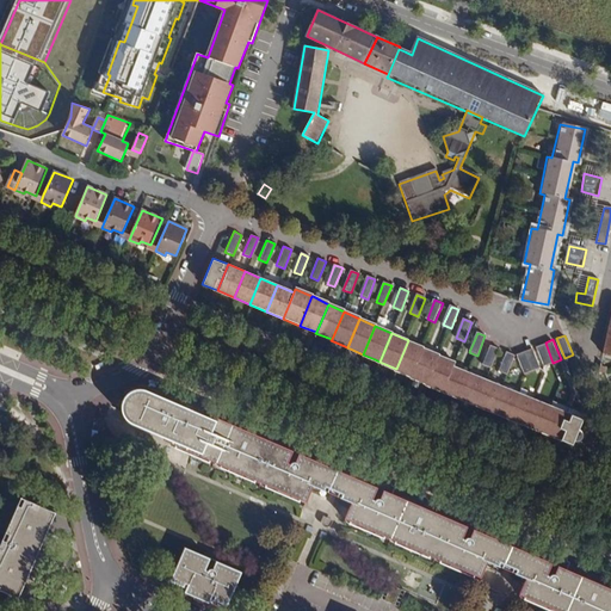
[(412,376),(425,347),(408,340),(396,369),(412,376)]
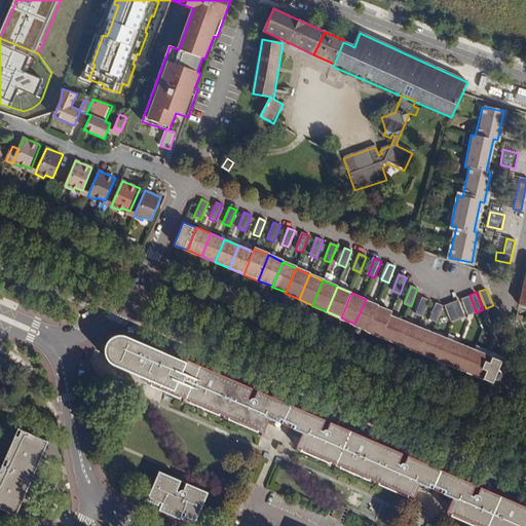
[(468,315),(476,312),(470,295),(461,298),(468,315)]
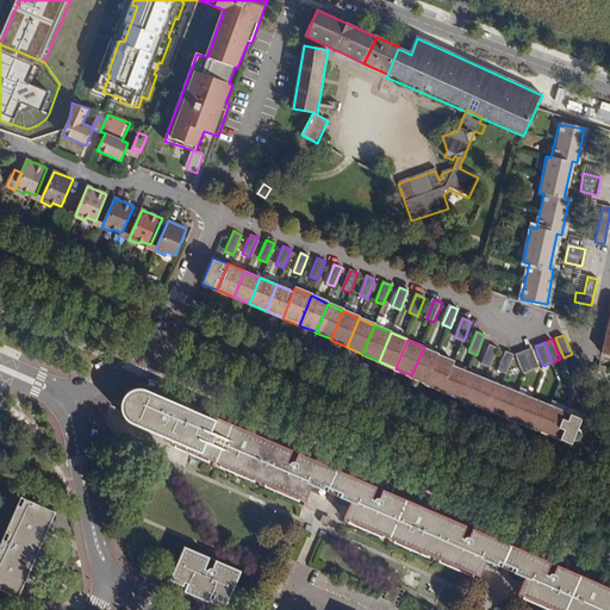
[(498,349),(490,346),(483,365),(491,367),(498,349)]
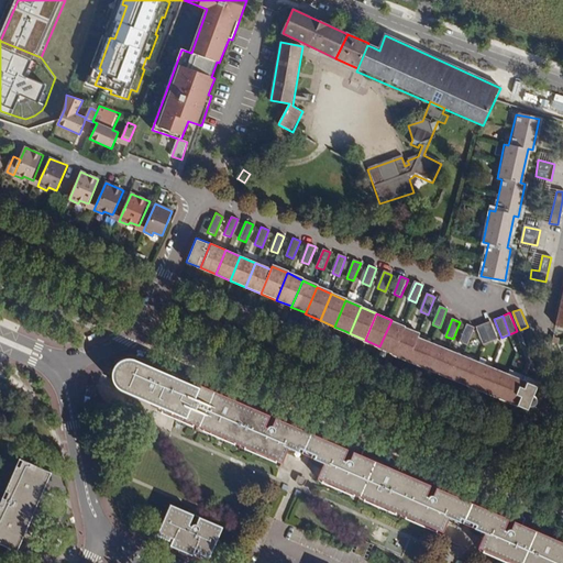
[(379,346),(395,353),(406,327),(392,320),(379,346)]
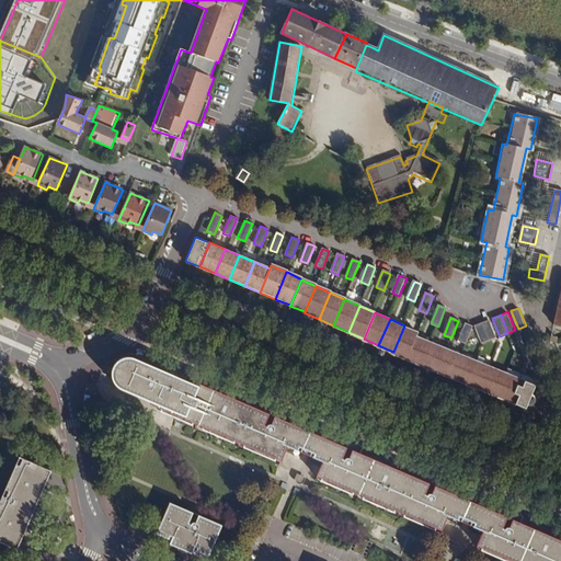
[(489,319),(481,322),(489,341),(495,338),(489,319)]
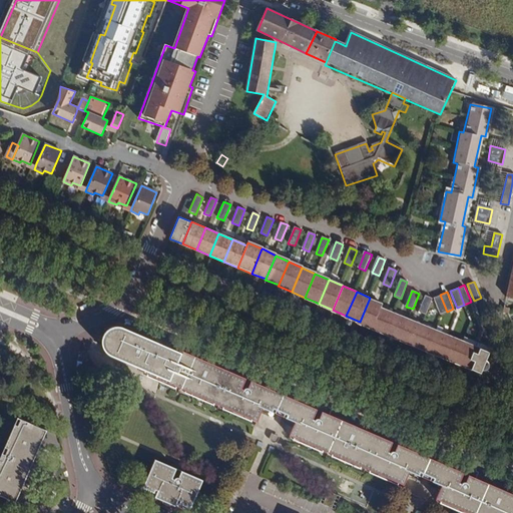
[(447,312),(440,295),(433,298),(439,315),(447,312)]
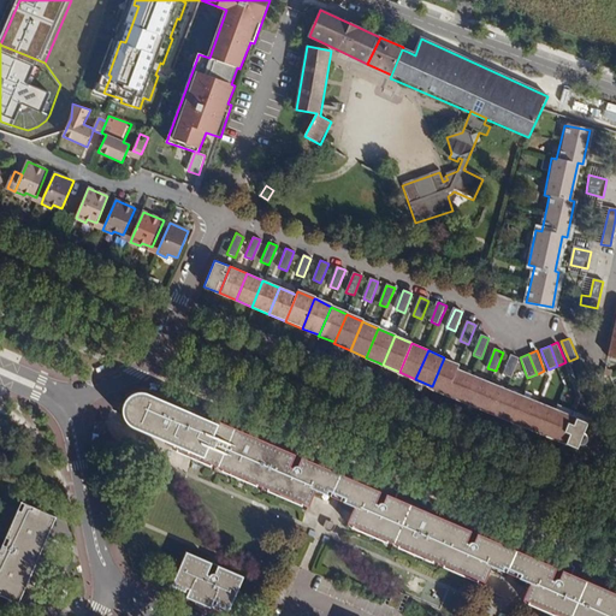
[(519,359),(511,356),(503,375),(510,379),(519,359)]
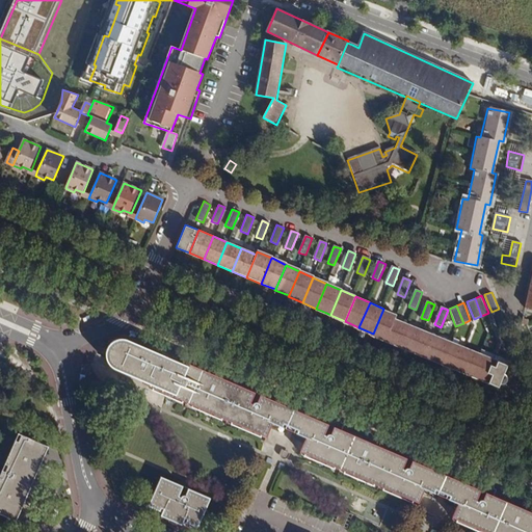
[(387,340),(397,317),(397,315),(383,309),(373,334),(387,340)]
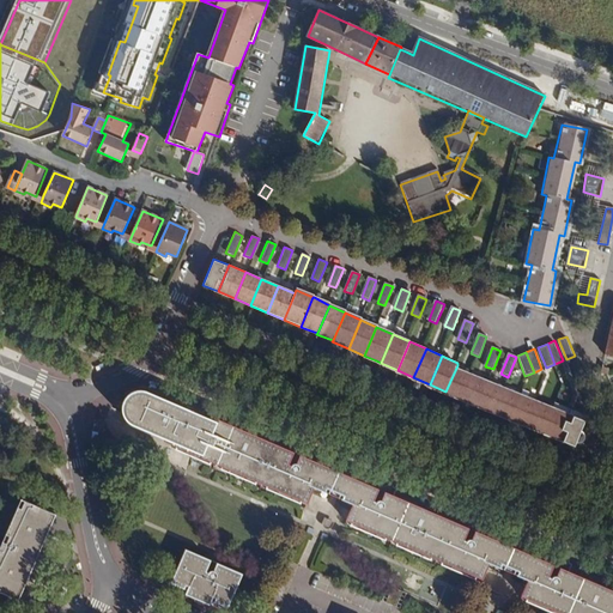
[(461,398),(473,371),(457,365),(445,392),(461,398)]
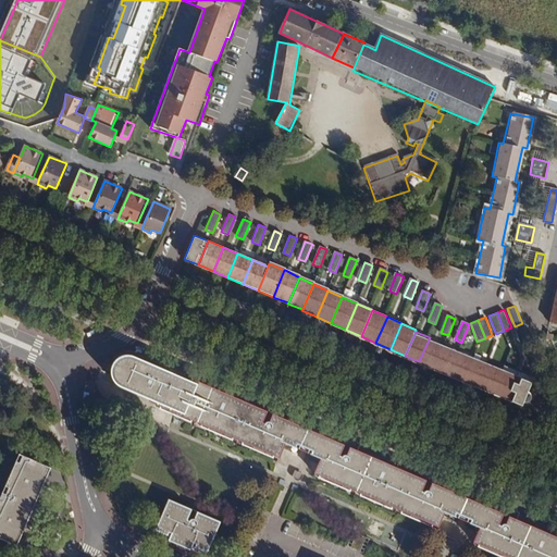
[(430,337),(419,361),(434,368),(444,344),(430,337)]
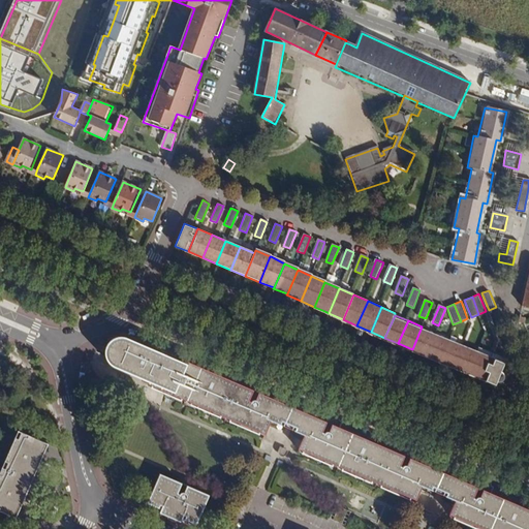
[(422,327),(412,349),(416,350),(427,354),(436,333),(422,327)]
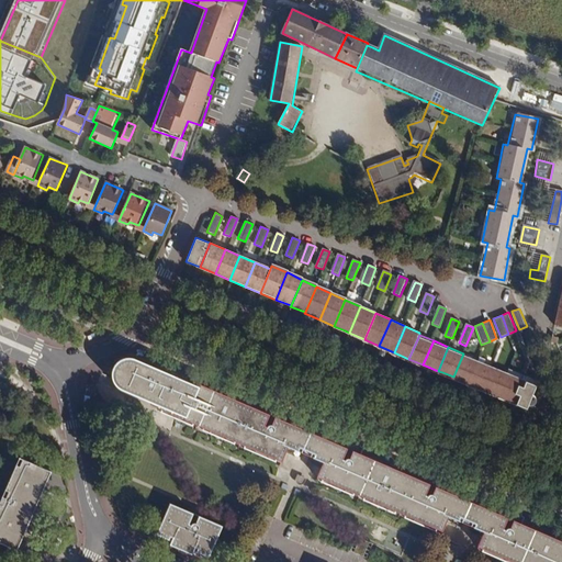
[(479,359),(463,353),(453,377),(469,383),(479,359)]
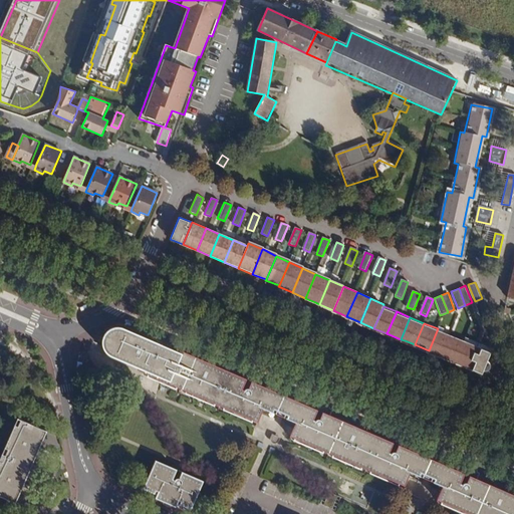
[(123,326),(117,325),(116,325),(112,326),(107,329),(104,333),(102,339),(103,344),(104,349),(108,353),(113,355),(109,364),(155,383),(256,428),(272,435),(284,440),(305,449),(392,486),(416,496),(420,498),(424,500),(457,513),(513,513),(513,495),(488,484),(475,478),(437,462),(412,451),(399,445),(335,418),(321,412),(289,398),(258,384),(246,379),(183,352),(170,346),(123,326)]
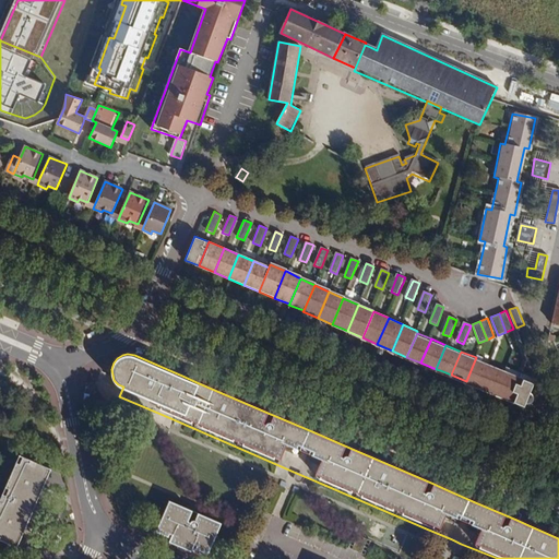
[(476,357),(466,381),(480,387),(490,364),(476,357)]
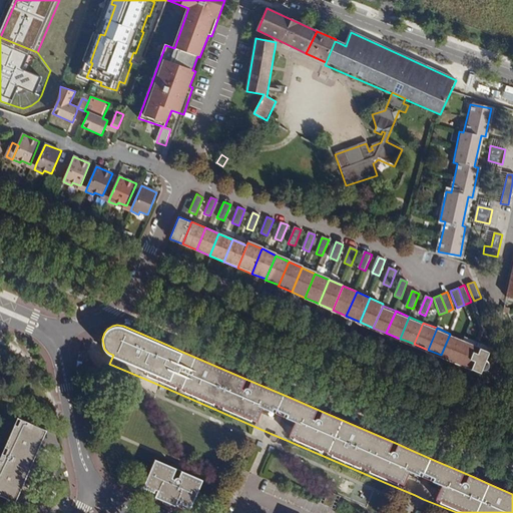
[(450,334),(441,355),(454,361),(463,339),(450,334)]
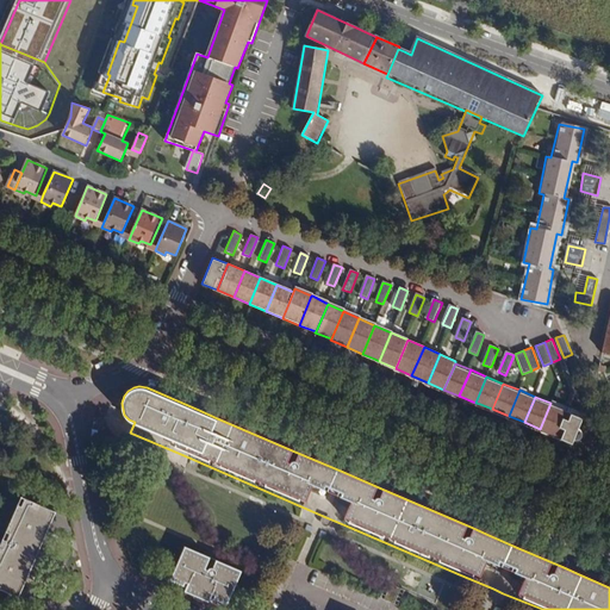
[(567,410),(570,404),(554,397),(551,403),(567,410)]
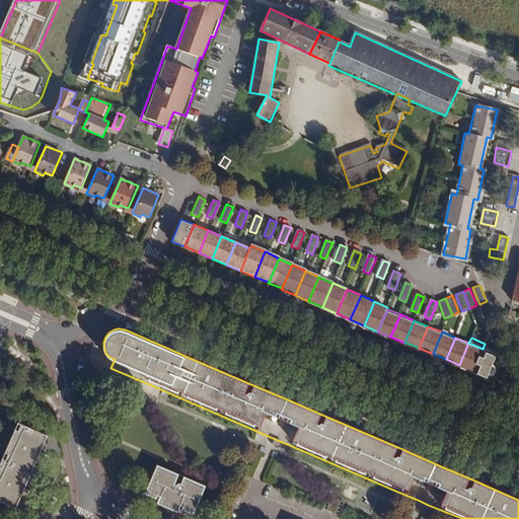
[(468,343),(459,365),(462,366),(473,370),(483,349),(468,343)]
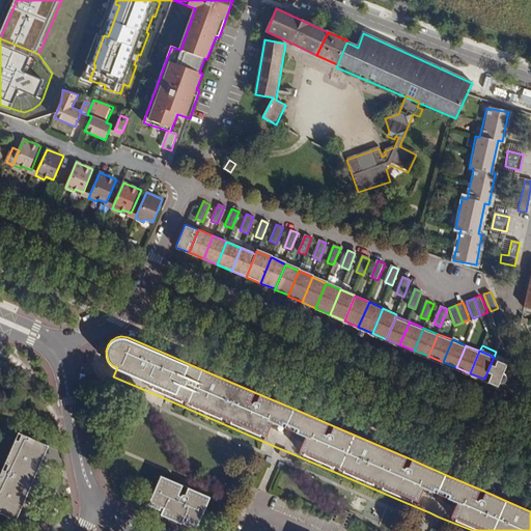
[(496,352),(494,357),(508,363),(510,358),(496,352)]
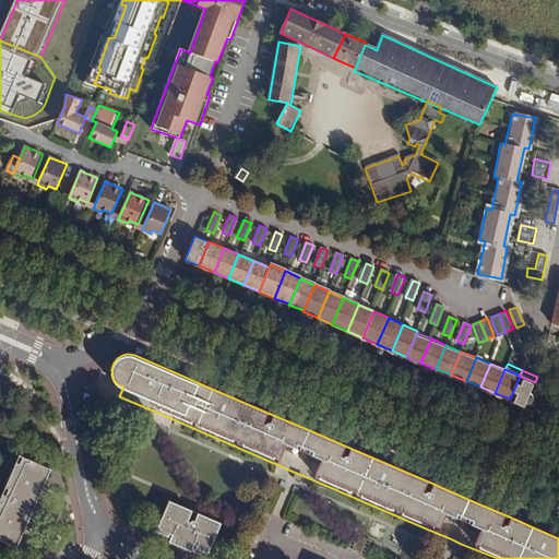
[(202,376),(194,372),(186,373),(185,377),(199,383),(202,376)]
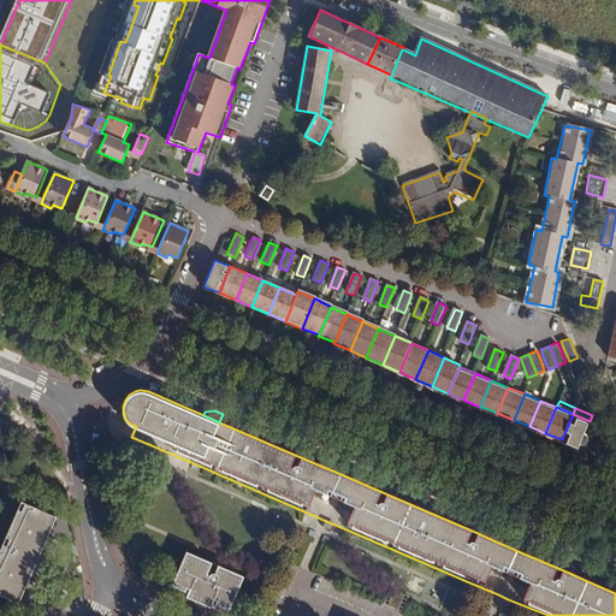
[(590,421),(573,414),(562,439),(578,446),(580,443),(585,443),(587,440),(588,438),(588,436),(587,433),(585,431),(590,421)]
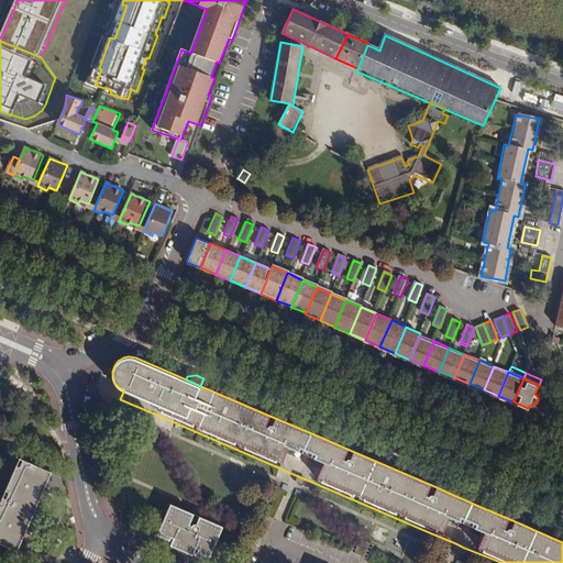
[(286,415),(279,411),(271,412),(269,416),(283,421),(286,415)]
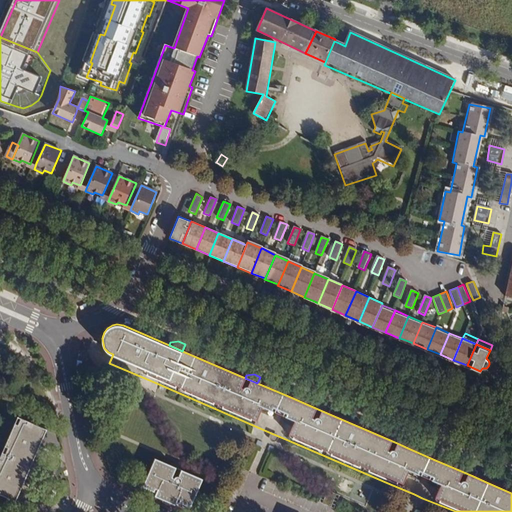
[(337,409),(331,407),(321,408),(320,410),(334,416),(337,409)]
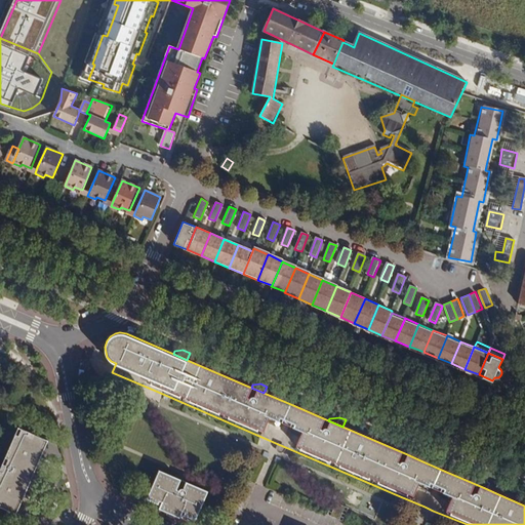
[(48,440),(22,429),(18,436),(14,434),(0,468),(0,506),(16,514),(48,440)]
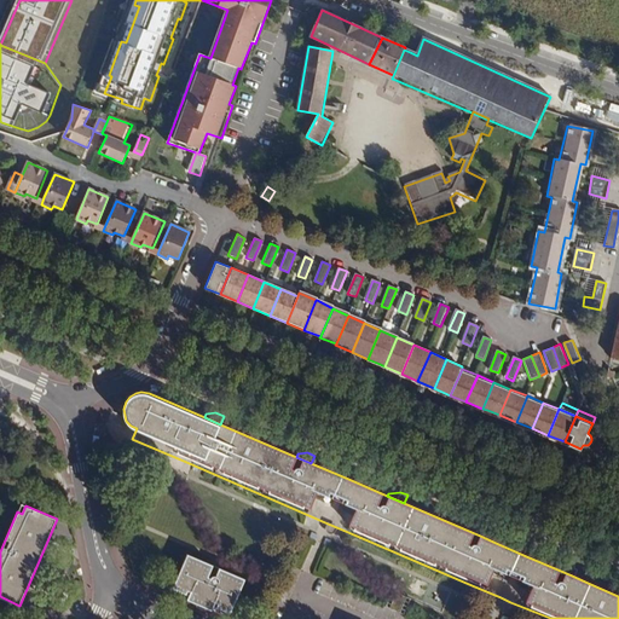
[(499,534),(492,532),(481,532),(480,536),(496,543),(499,534)]
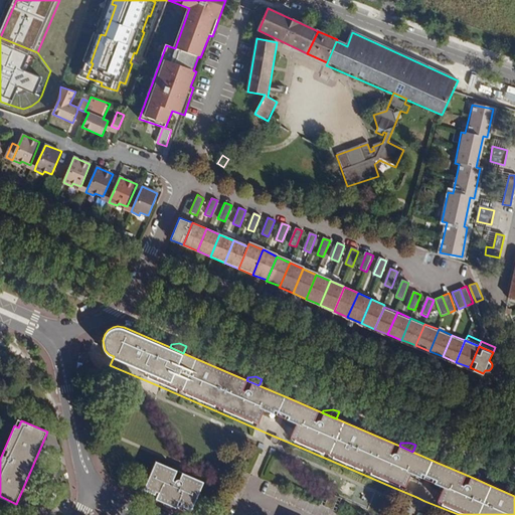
[(204,482),(157,461),(145,489),(158,495),(157,498),(177,507),(178,504),(192,510),(204,482)]
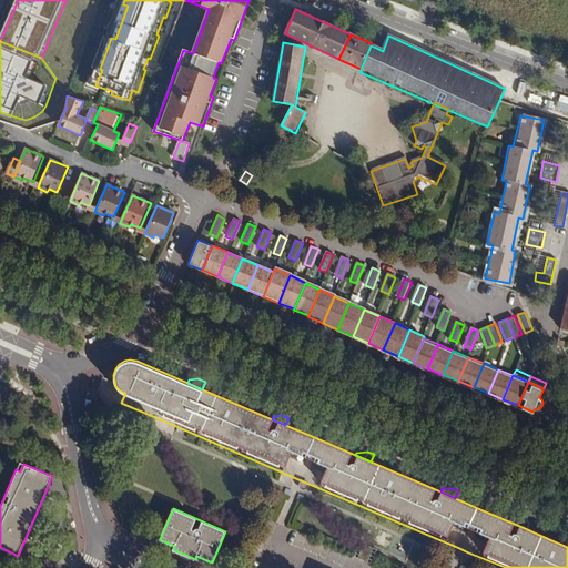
[(543,527),(537,525),(527,525),(525,528),(539,535),(543,527)]
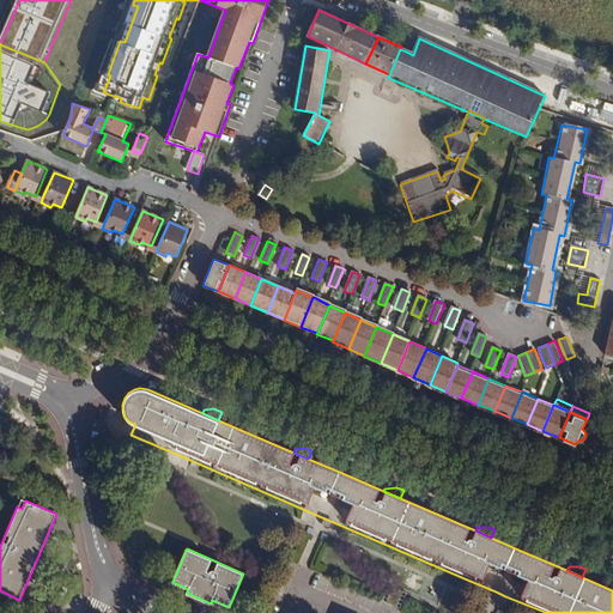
[(394,587),(387,604),(398,607),(405,592),(394,587)]
